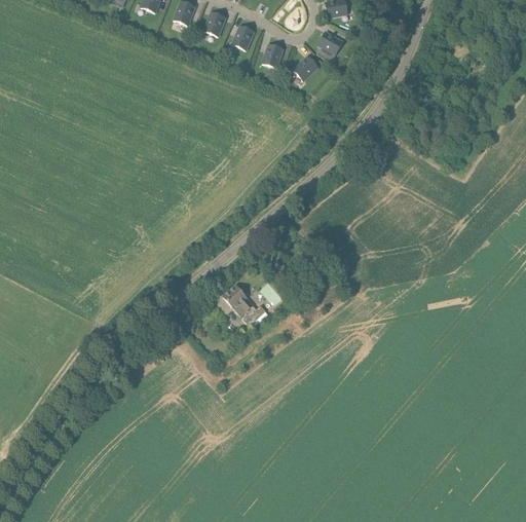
[(155,11),(159,0),(143,0),(141,6),(155,11)]
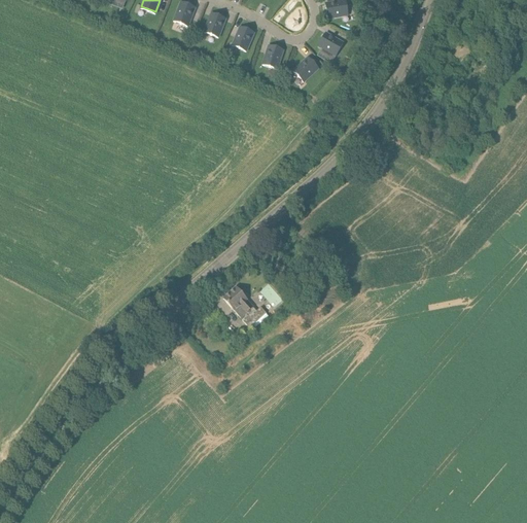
[(187,24),(195,5),(180,0),(173,19),(187,24)]
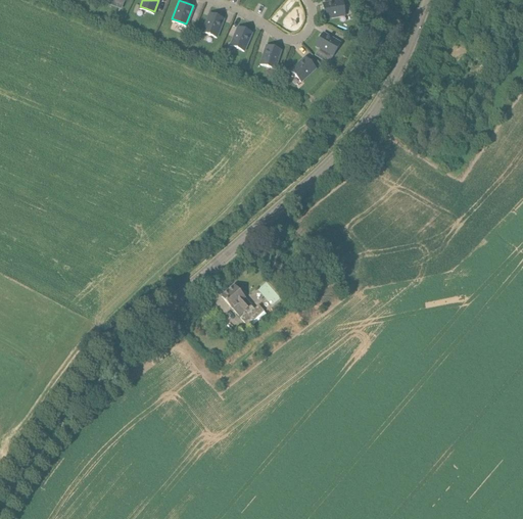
[(327,0),(323,1),(325,15),(345,12),(343,0),(327,0)]
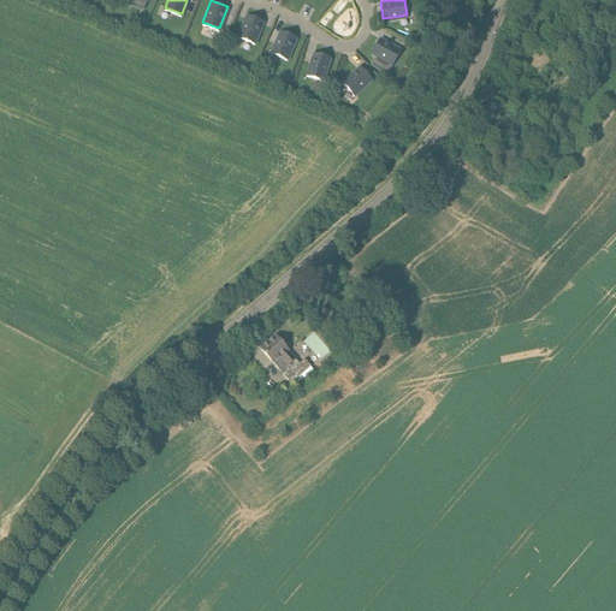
[(255,41),(264,21),(264,19),(247,12),(238,35),(255,41)]
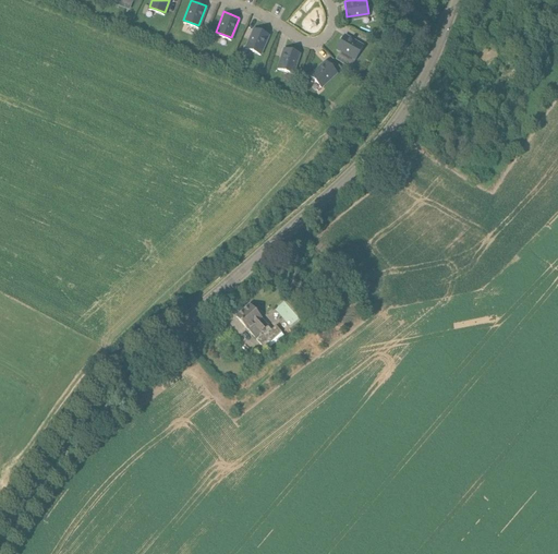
[(254,26),(250,36),(245,45),(261,51),(269,32),(254,26)]
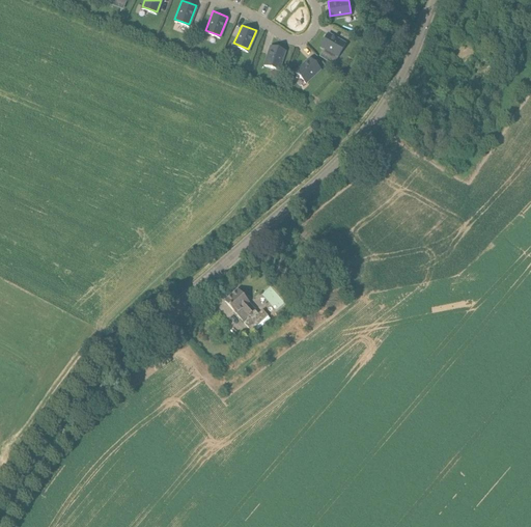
[(345,40),(336,34),(328,30),(320,44),(338,54),(345,40)]
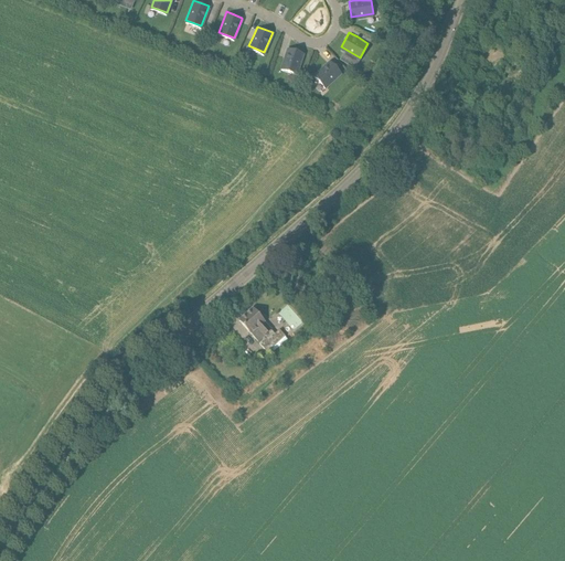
[(288,46),(285,54),(281,66),(297,72),(304,51),(288,46)]
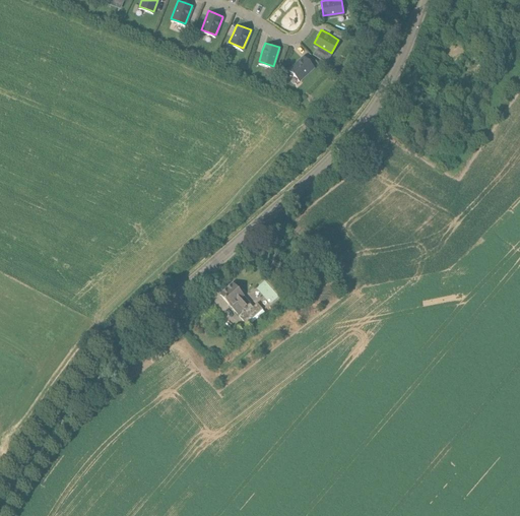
[(314,65),(304,54),(289,67),(300,78),(314,65)]
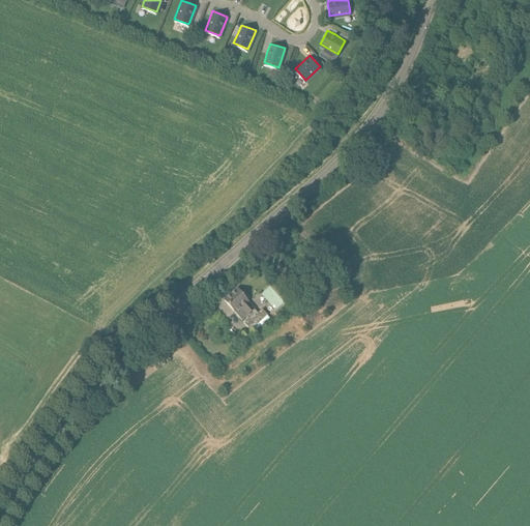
[(247,299),(237,286),(225,297),(249,327),(267,313),(262,307),(257,311),(247,299)]
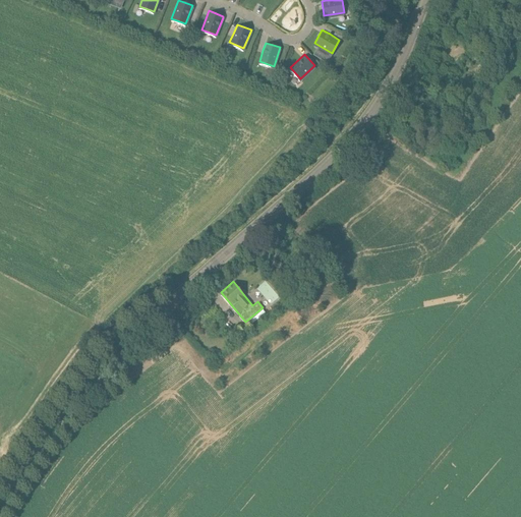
[(219,349),(214,345),(210,351),(214,355),(219,349)]
